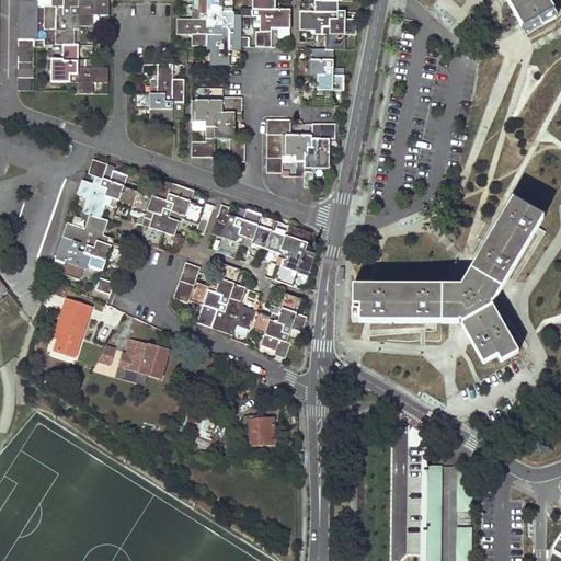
[(86,0),(52,0),(52,8),(64,8),(64,15),(70,15),(71,8),(78,8),(78,0),(86,0)]
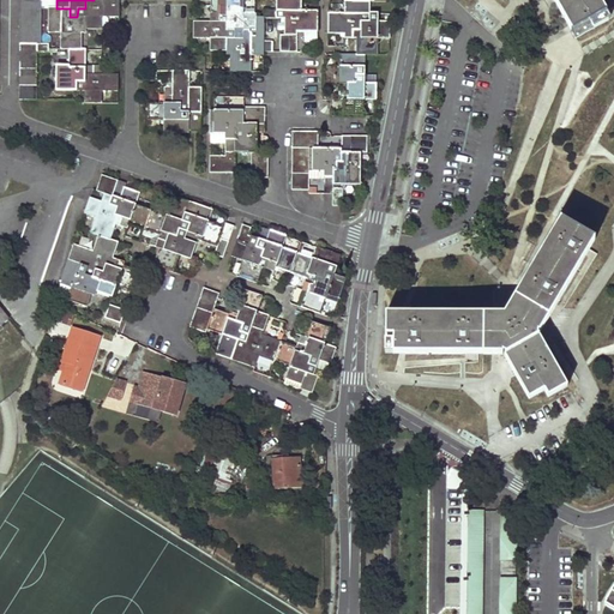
[(119,17),(119,0),(102,0),(94,0),(85,0),(85,8),(78,8),(77,17),(82,17),(82,29),(102,29),(102,17),(119,17)]
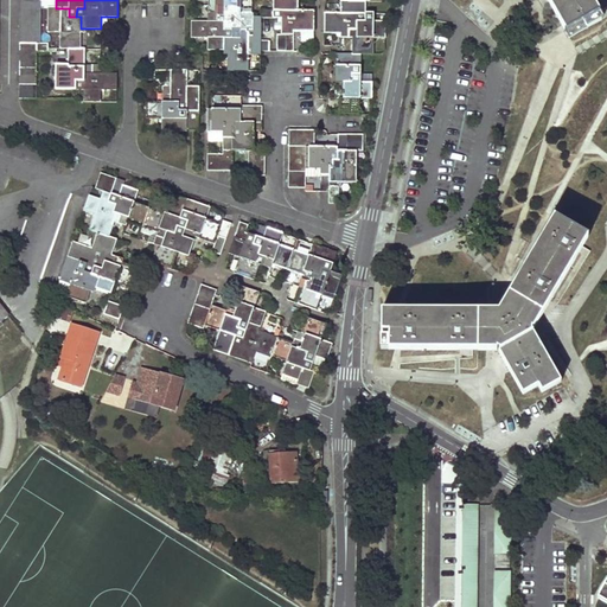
[(240,0),(224,0),(224,14),(216,13),(216,21),(224,23),(224,30),(232,30),(232,38),(241,39),(241,31),(253,31),(253,18),(253,14),(241,14),(240,0)]
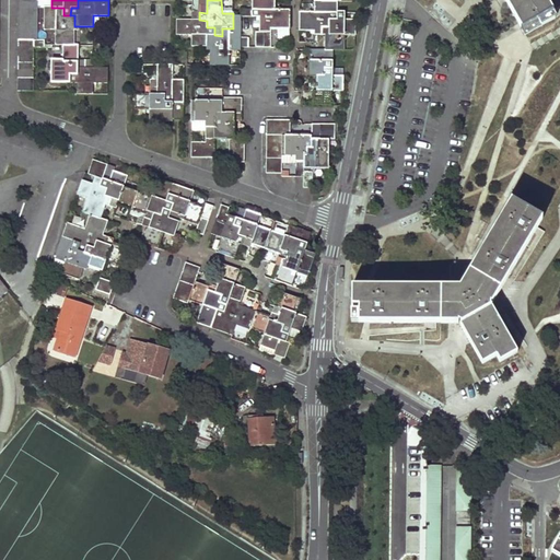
[(264,32),(271,33),(271,28),(278,28),(290,28),(290,10),(275,10),(273,0),(252,0),(252,10),(252,16),(259,18),(259,32),(264,32)]
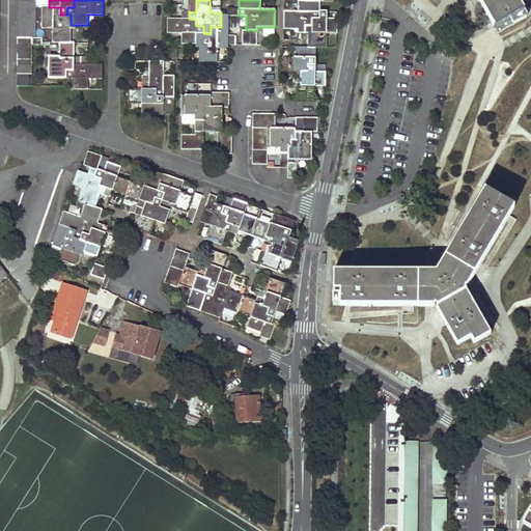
[(476,0),(491,27),(523,9),(516,0),(476,0)]
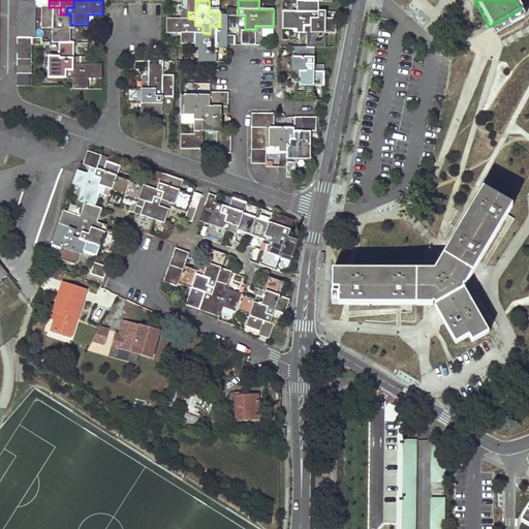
[(219,11),(219,1),(211,1),(211,11),(219,11)]
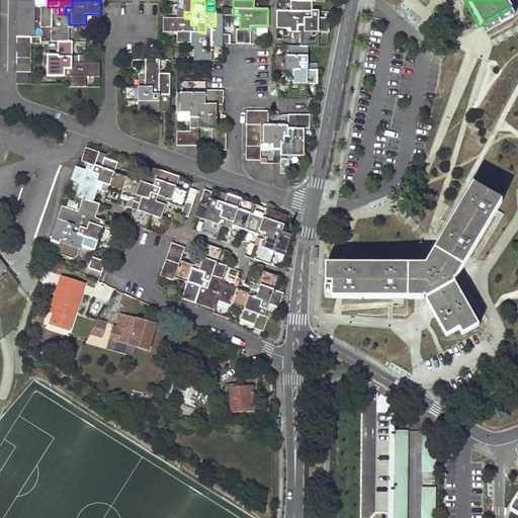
[(276,11),(276,28),(290,28),(290,32),(297,32),(297,25),(305,25),(305,18),(312,18),(312,11),(312,1),(297,1),(291,1),(291,11),(276,11)]
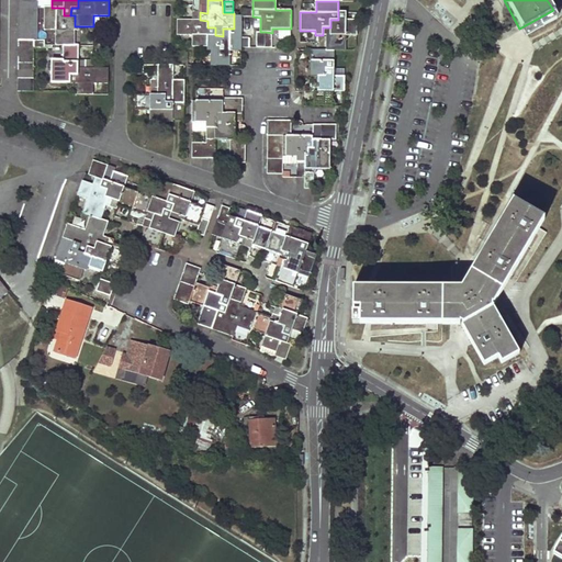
[(44,7),(44,30),(55,30),(55,45),(63,45),(75,45),(75,26),(75,15),(70,15),(64,15),(64,8),(52,8),(44,7)]
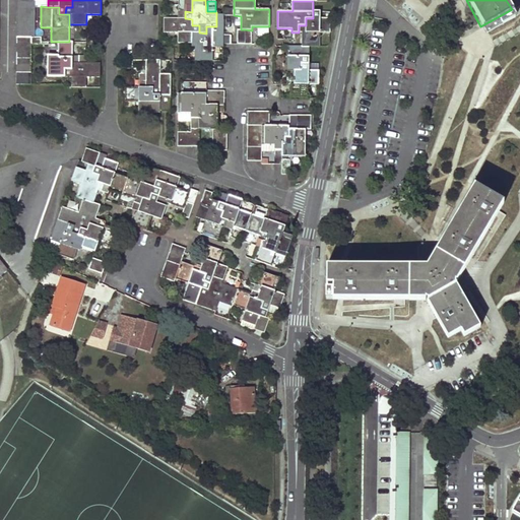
[(178,43),(192,43),(192,33),(199,33),(199,25),(192,25),(192,19),(185,18),(185,11),(178,11),(178,18),(164,18),(164,33),(178,33),(178,43)]
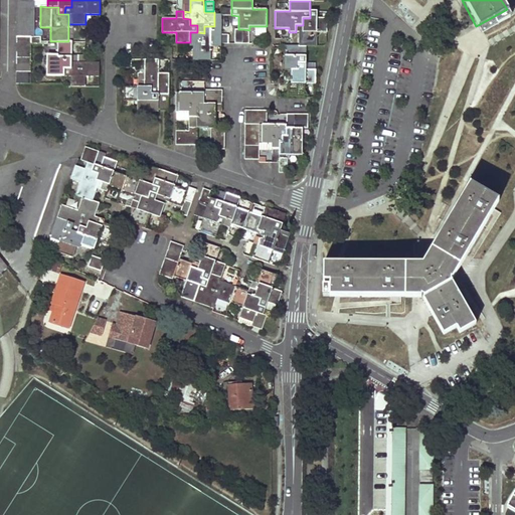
[(306,46),(316,46),(317,31),(327,31),(327,18),(317,18),(317,11),(310,11),(310,18),(303,18),(303,25),(296,25),(296,32),(303,32),(303,46),(306,46)]
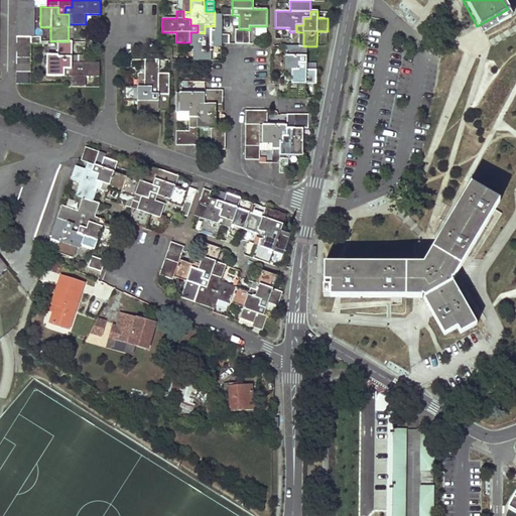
[(194,60),(211,60),(211,46),(222,46),(222,43),(222,34),(222,15),(215,15),(215,26),(205,26),(205,33),(198,32),(190,32),(190,42),(194,43),(194,60)]
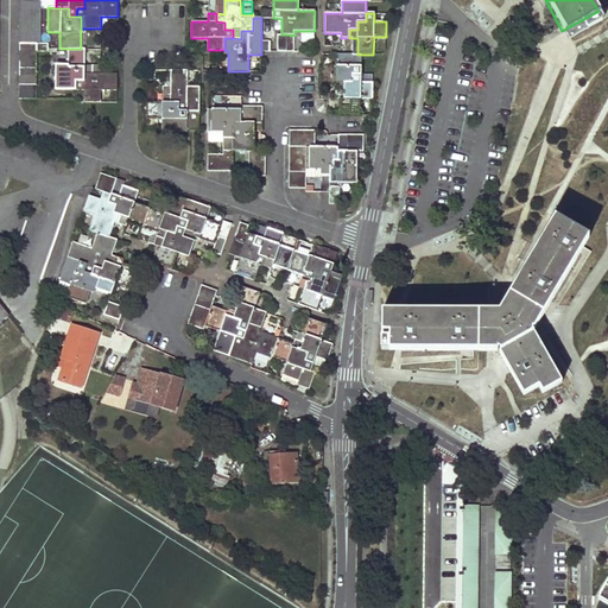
[(315,31),(302,31),(302,42),(314,42),(315,31)]
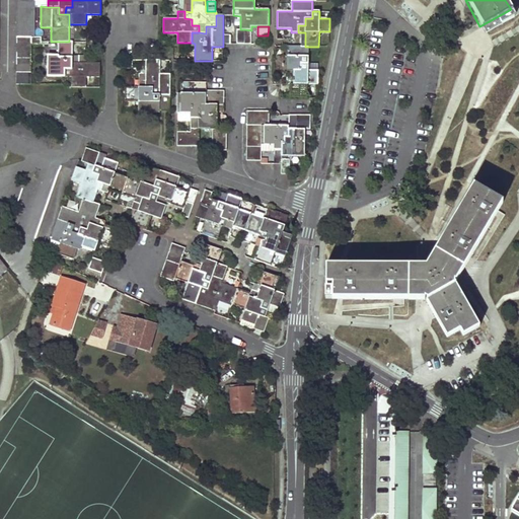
[(48,56),(48,77),(65,77),(65,70),(71,70),(72,63),(79,63),(79,56),(72,56),(72,42),(69,42),(58,42),(58,56),(48,56)]
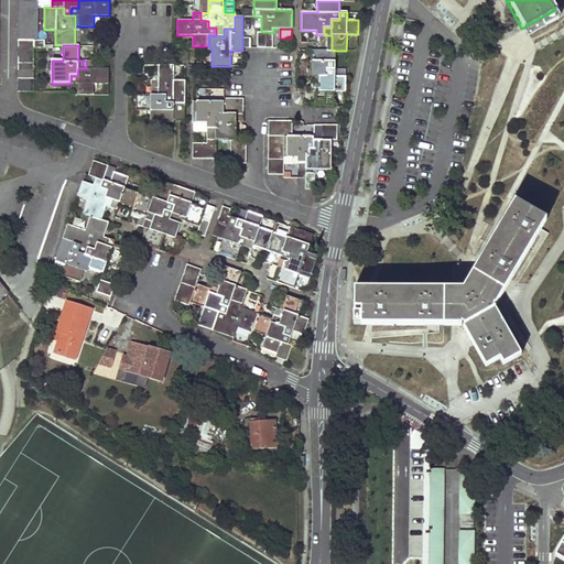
[(312,80),(312,84),(320,85),(320,76),(327,77),(327,69),(335,69),(335,51),(332,51),(316,51),(312,50),(312,61),(296,62),(296,80),(312,80)]
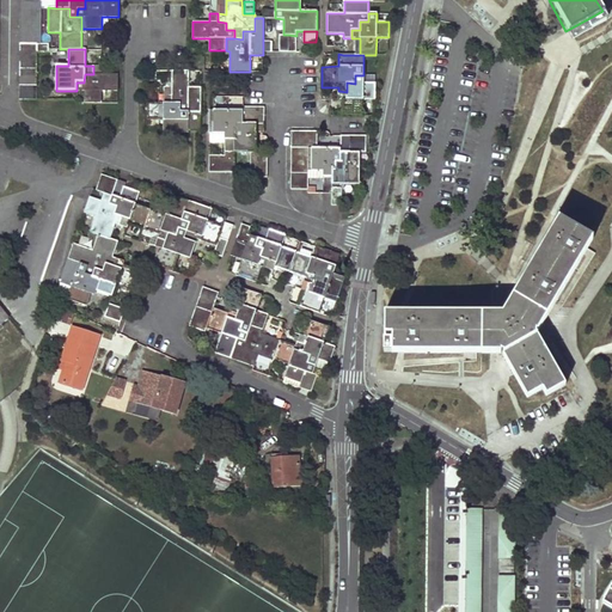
[(84,103),(101,103),(101,91),(117,91),(117,74),(101,74),(101,66),(93,66),(93,74),(85,74),(84,83),(77,83),(77,91),(84,91),(84,103)]
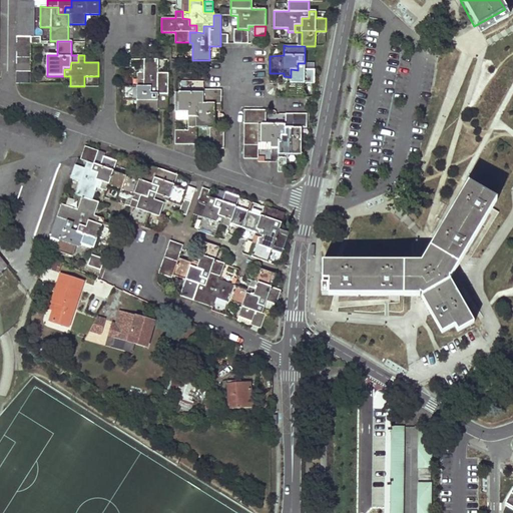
[(144,59),(143,73),(137,73),(137,80),(143,80),(143,87),(150,87),(150,94),(157,94),(164,94),(168,94),(168,73),(157,73),(157,59),(144,59)]
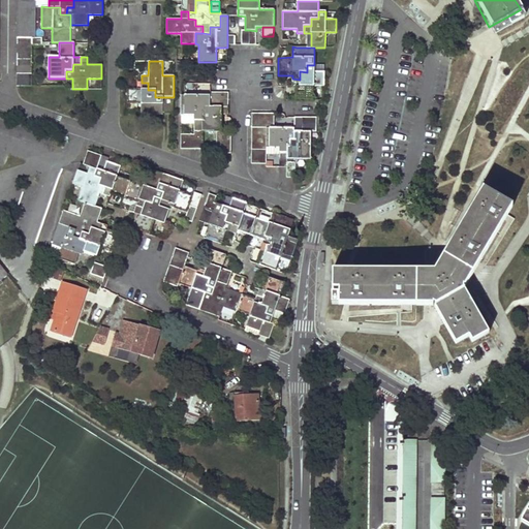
[(296,100),(313,100),(313,85),(324,85),(324,72),(314,72),(314,65),(307,65),(307,72),(300,71),(300,80),(292,79),(292,87),(296,87),(296,100)]
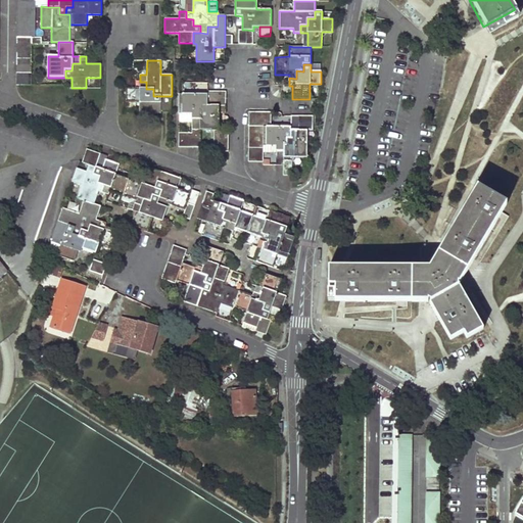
[(31,73),(16,73),(15,85),(31,86),(31,73)]
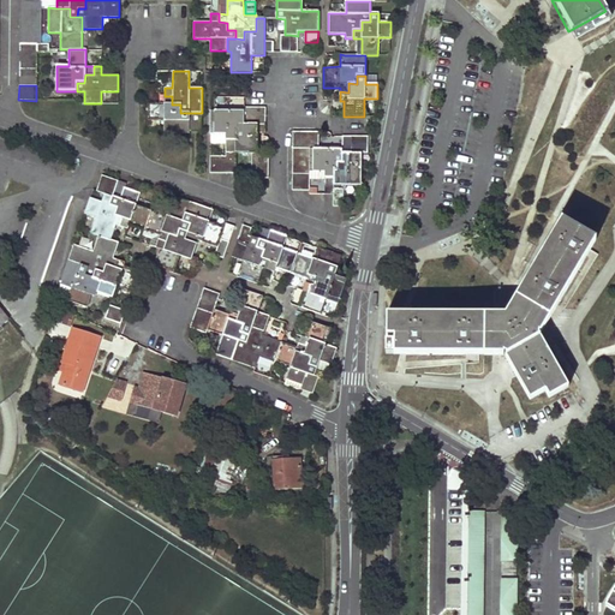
[(180,105),(172,105),(172,96),(165,96),(165,105),(148,103),(147,120),(165,121),(163,133),(189,133),(189,131),(189,113),(180,113),(180,105)]
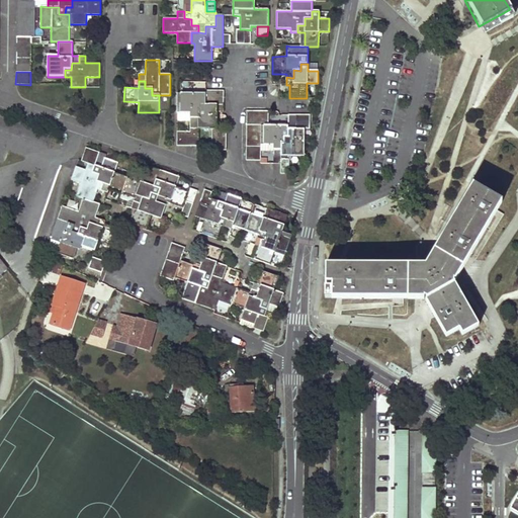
[(180,94),(177,94),(177,113),(190,113),(190,118),(198,118),(198,109),(200,109),(200,105),(204,105),(205,98),(224,98),(224,91),(205,91),(205,94),(194,94),(180,94)]
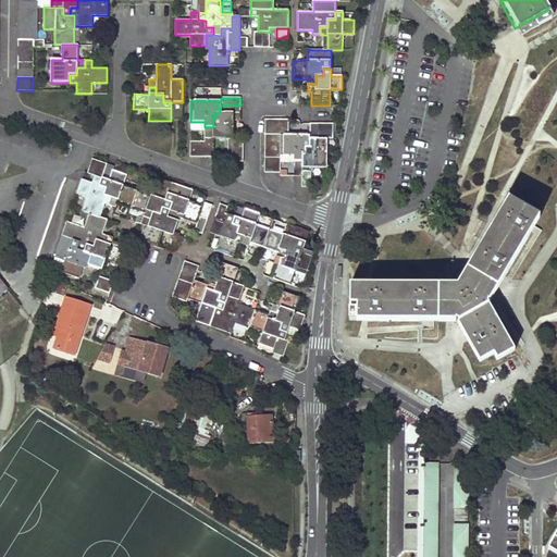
[(233,138),(233,121),(239,121),(240,113),(220,113),(215,113),(215,118),(213,118),(213,127),(205,127),(205,131),(205,138),(206,138),(213,138),(227,138),(233,138)]
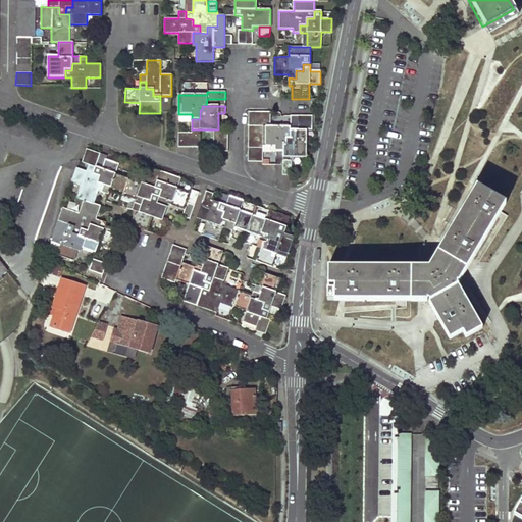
[(178,114),(178,122),(192,122),(192,119),(192,114),(178,114)]
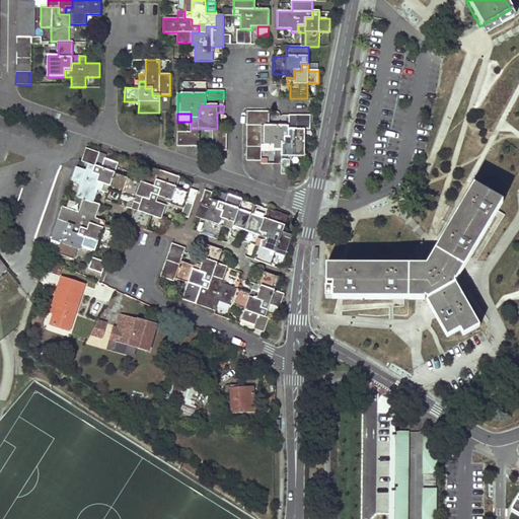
[(288,137),(289,130),(289,126),(269,126),(262,126),(262,133),(261,140),(261,145),(274,145),(274,150),(281,150),(281,142),(284,142),(284,137),(288,137)]
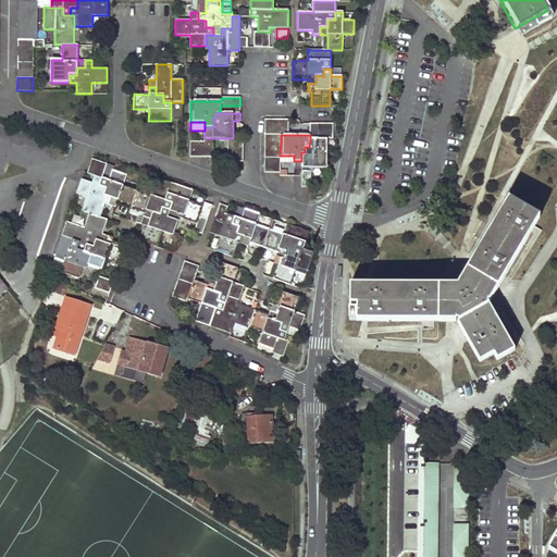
[(213,138),(206,138),(205,138),(205,143),(206,143),(205,157),(212,157),(213,157),(213,138)]
